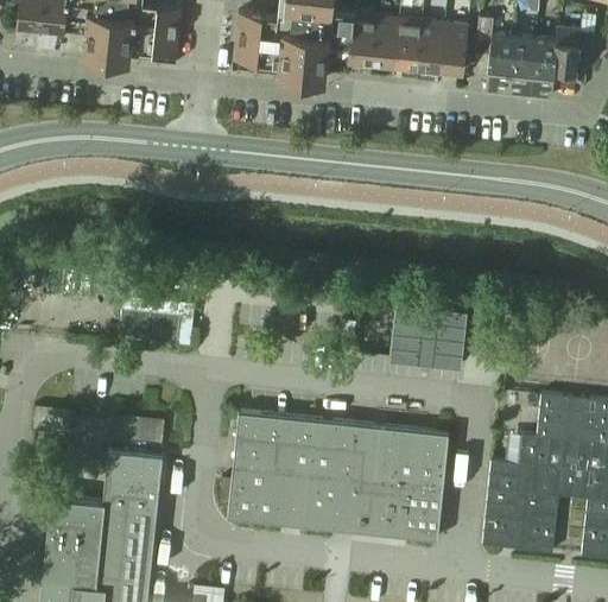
[(19,0),(17,29),(40,31),(43,0),(19,0)]
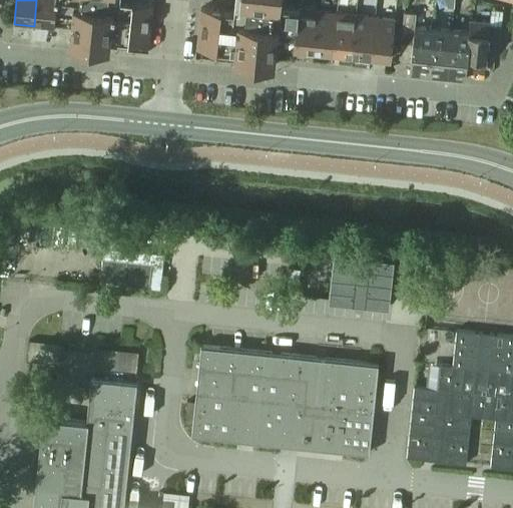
[(55,0),(36,0),(34,26),(53,28),(55,0)]
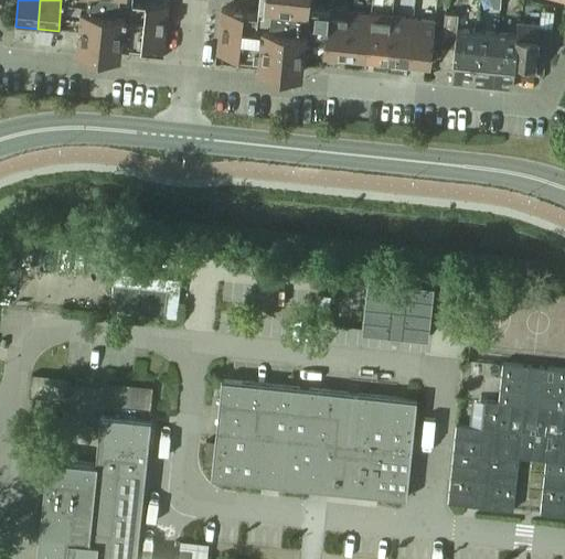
[(61,0),(59,31),(78,33),(76,54),(120,58),(121,50),(126,4),(126,0),(61,0)]
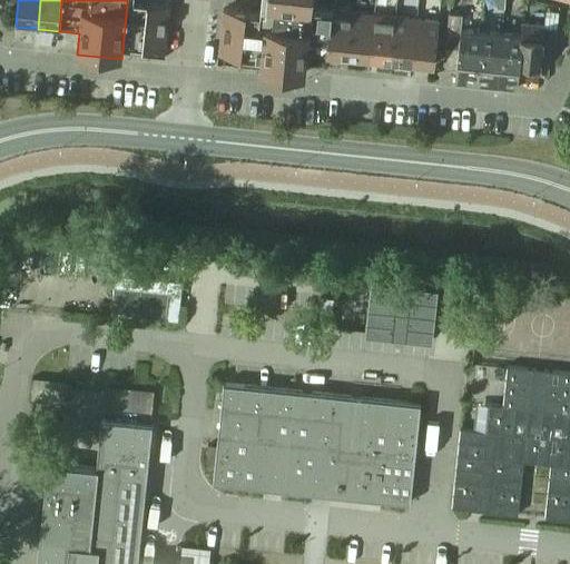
[(327,59),(332,15),(312,12),(312,0),(267,0),(266,19),(261,63),(259,73),(305,79),(307,57),(327,59)]
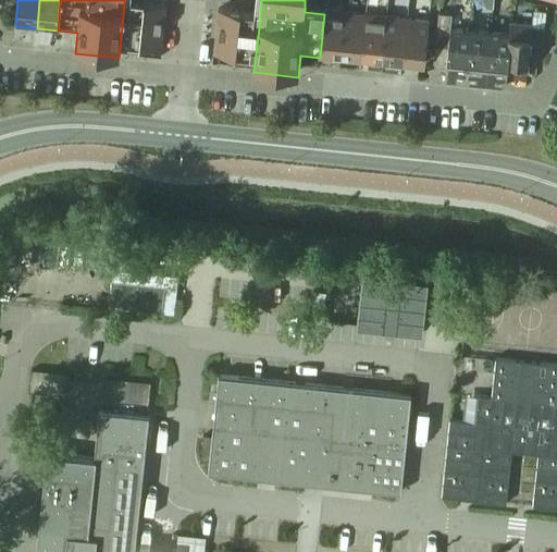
[(140,50),(145,7),(124,4),(120,49),(140,50)]
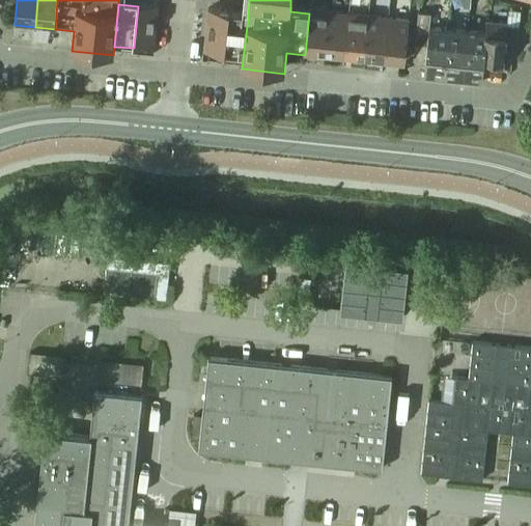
[(138,6),(134,48),(155,50),(159,8),(138,6)]
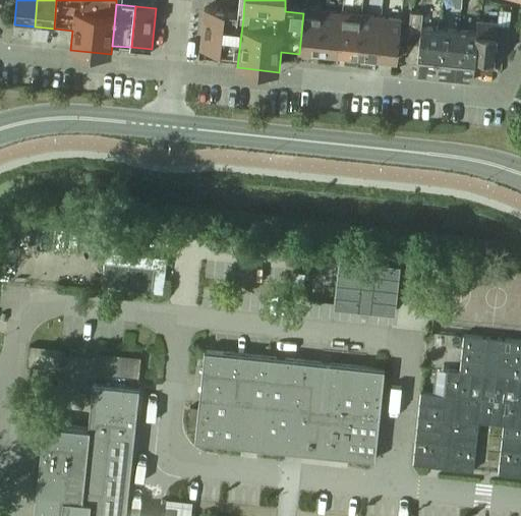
[(220,56),(224,15),(204,13),(199,54),(220,56)]
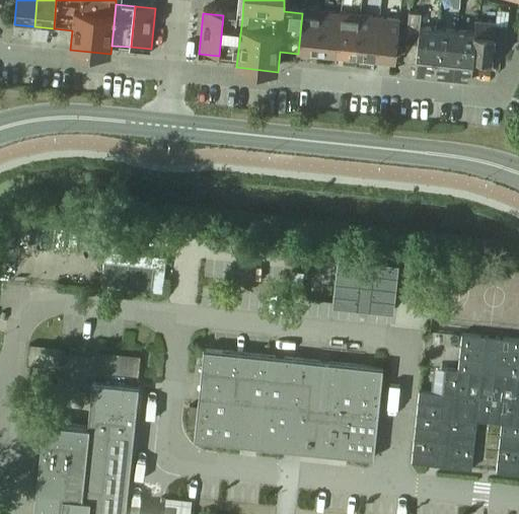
[(302,13),(298,54),(317,56),(321,15),(302,13)]
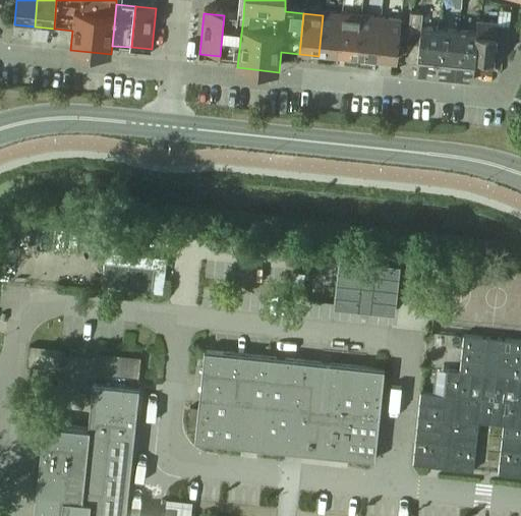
[(224,15),(220,56),(238,58),(243,17),(224,15)]
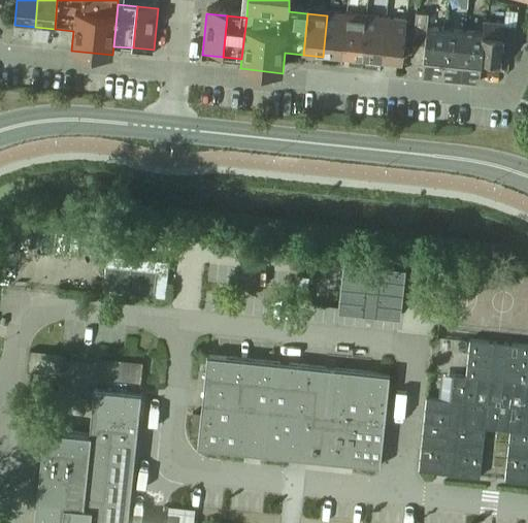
[(323,57),(342,59),(347,18),(327,15),(323,57)]
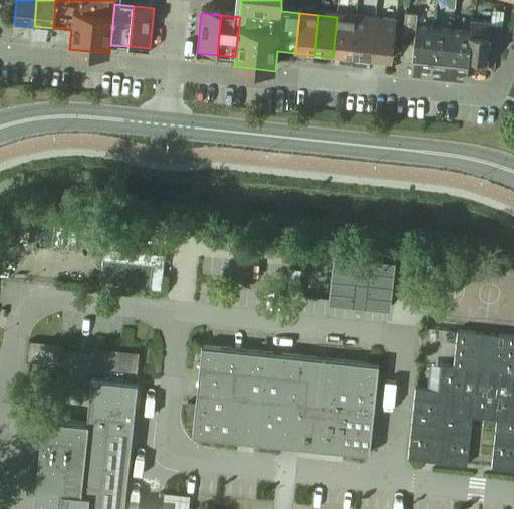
[(404,25),(416,27),(417,17),(405,16),(404,25)]
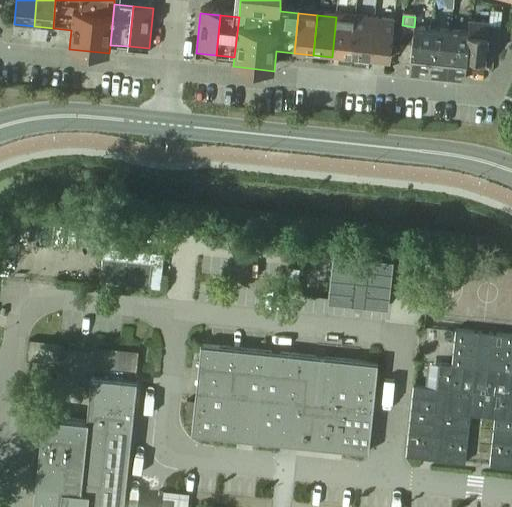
[(332,57),(351,59),(355,19),(336,17),(332,57)]
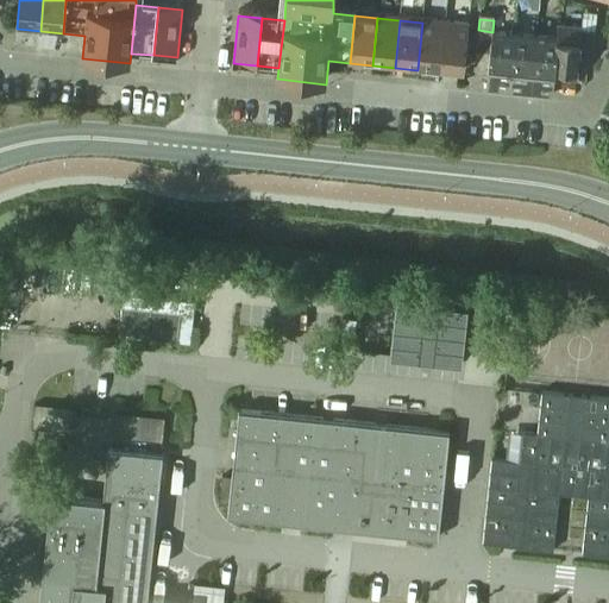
[(440,73),(445,25),(422,23),(418,70),(440,73)]
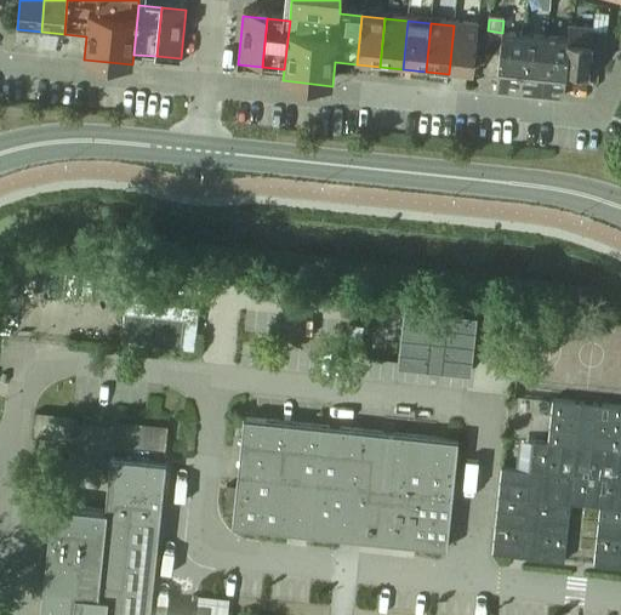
[(478,28),(454,26),(449,74),(473,77),(478,28)]
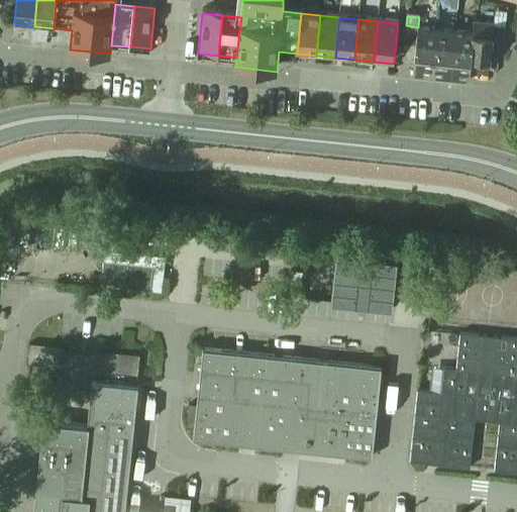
[(417,36),(418,31),(418,27),(406,25),(405,35),(417,36)]
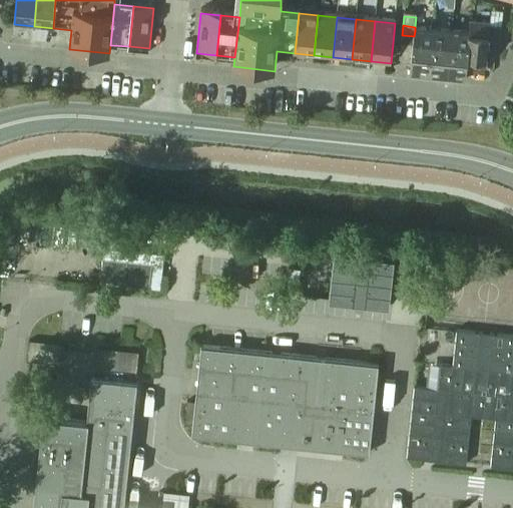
[(466,72),(466,73),(484,74),(487,53),(499,54),(501,30),(489,29),(489,27),(469,25),(468,37),(469,37),(465,72),(466,72)]
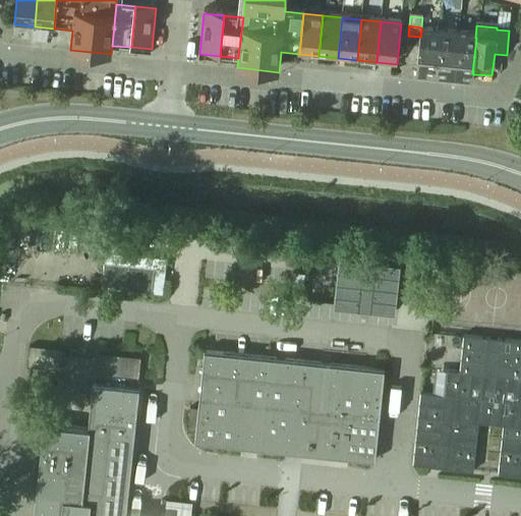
[(420,37),(419,50),(418,59),(406,57),(405,66),(417,68),(415,80),(435,82),(440,34),(421,32),(420,37)]
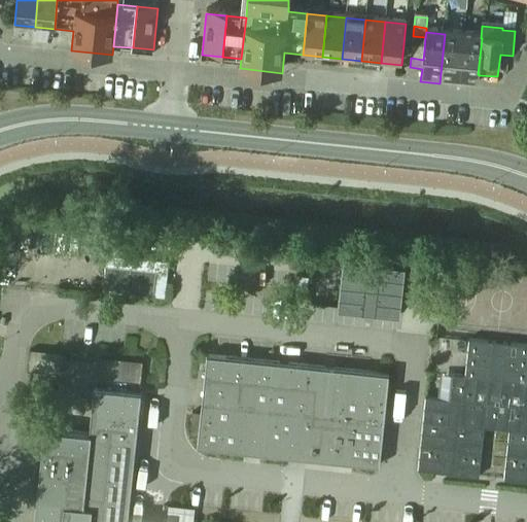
[(463,36),(445,34),(440,83),(458,85),(463,36)]
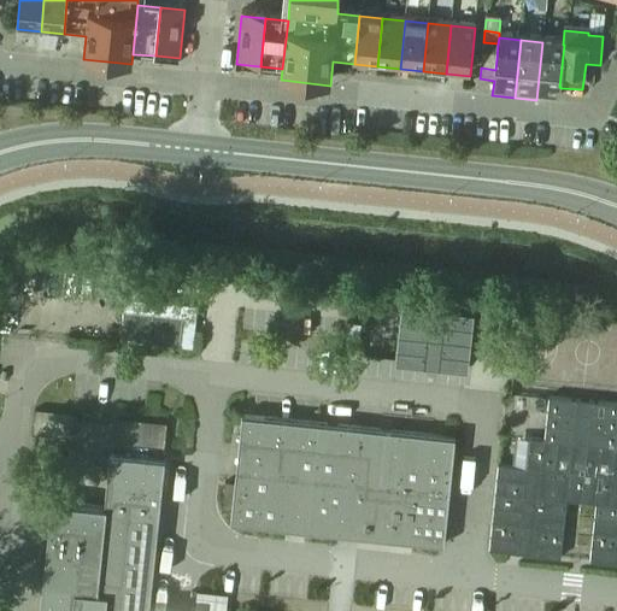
[(483,42),(482,58),(497,59),(498,43),(483,42)]
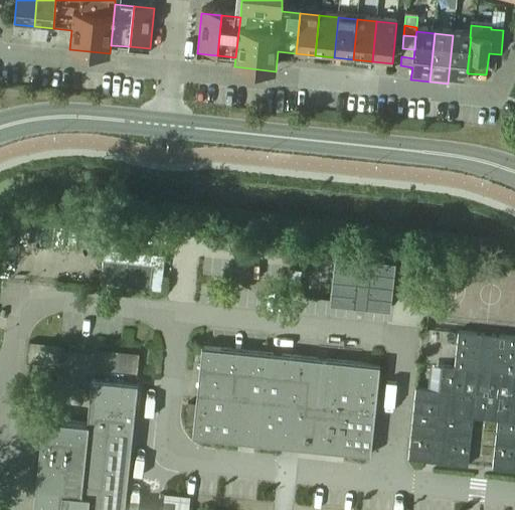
[(470,37),(453,35),(448,83),(467,86),(468,73),(468,72),(467,72),(471,37),(470,37)]
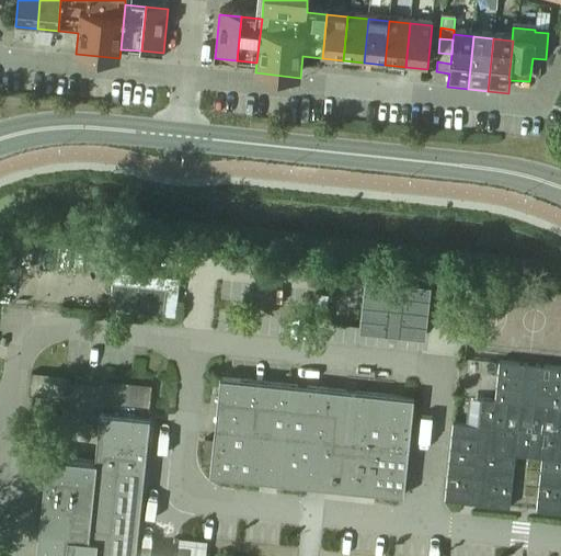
[(450,64),(451,54),(438,53),(437,61),(450,64)]
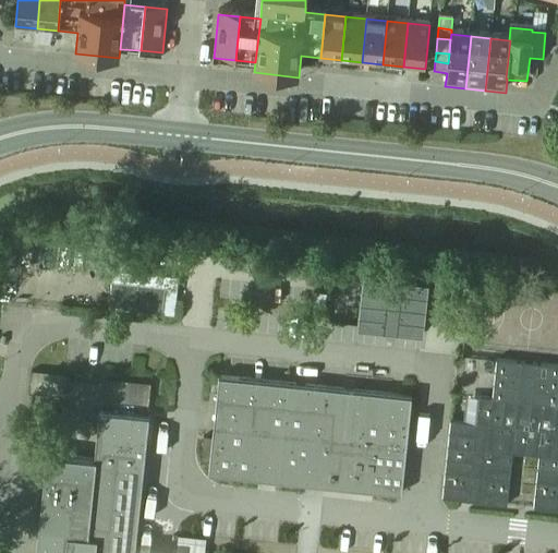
[(363,279),(358,332),(423,338),(428,286),(363,279)]
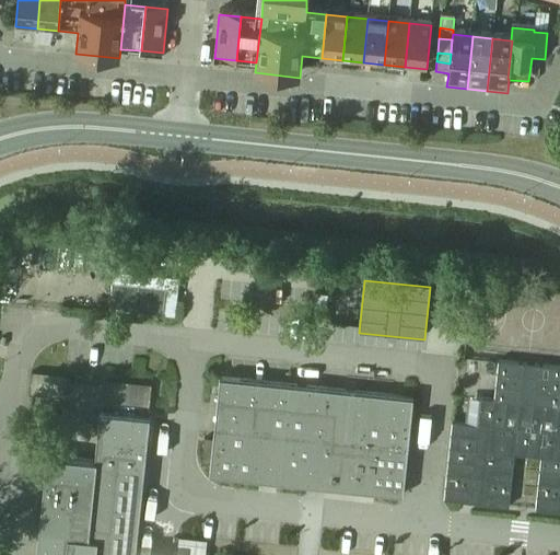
[(112,287),(108,313),(163,319),(165,292),(112,287)]
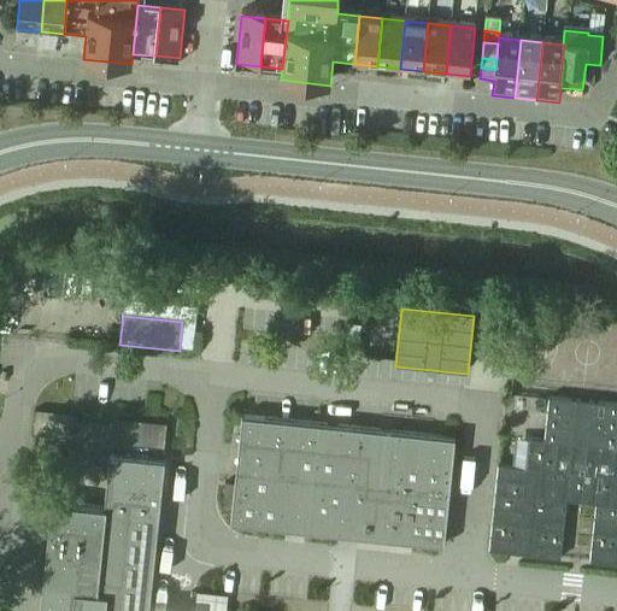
[(548,404),(545,446),(529,445),(527,473),(498,469),(498,474),(489,556),(515,558),(560,563),(566,506),(597,509),(589,567),(616,569),(616,452),(615,453),(616,434),(616,410),(548,403),(548,404)]
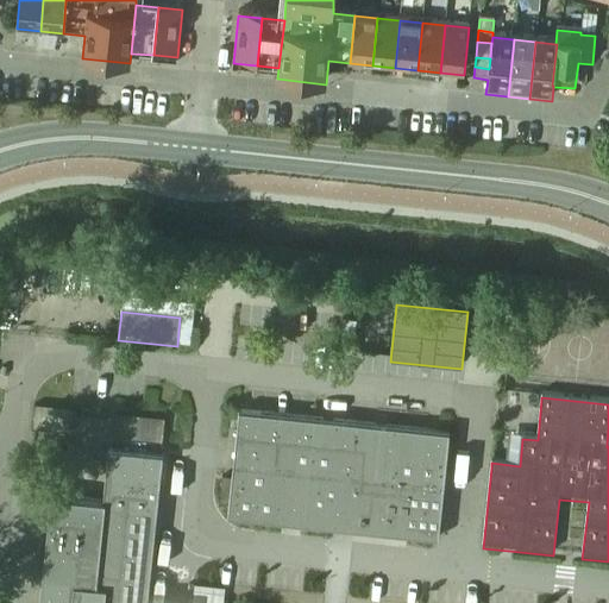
[(228,510),(227,522),(256,525),(301,529),(332,533),(352,535),(395,539),(408,541),(438,544),(445,481),(445,478),(449,438),(441,437),(438,437),(324,425),(321,425),(300,422),(239,415),(238,427),(236,448),(232,478),(232,479),(228,510)]
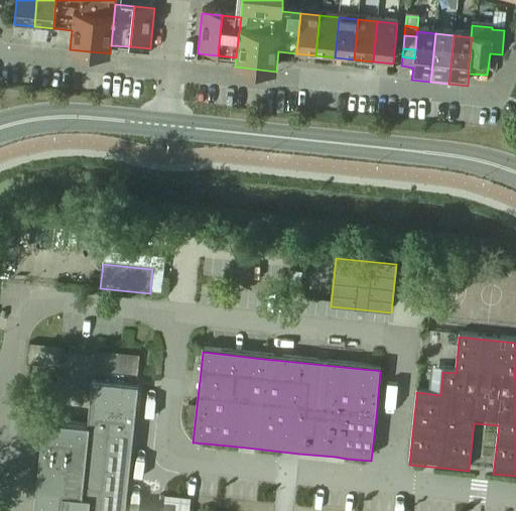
[(132,383),(117,381),(116,387),(92,385),(87,429),(42,424),(33,510),(125,510),(137,390),(132,389),(132,383)]
